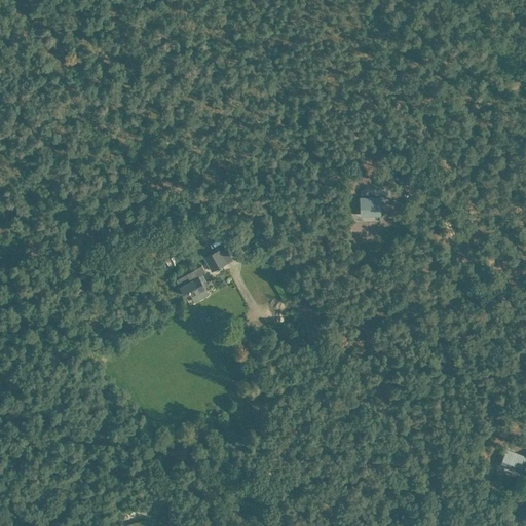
[(361,197),(360,197),(361,214),(380,213),(379,196),(368,197),(367,197),(367,192),(361,192),(361,197)]
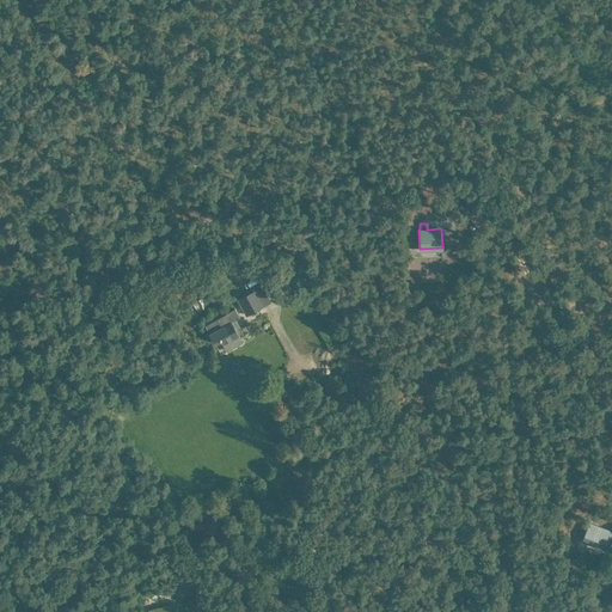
[(262,306),(252,289),(237,299),(246,316),(262,306)]
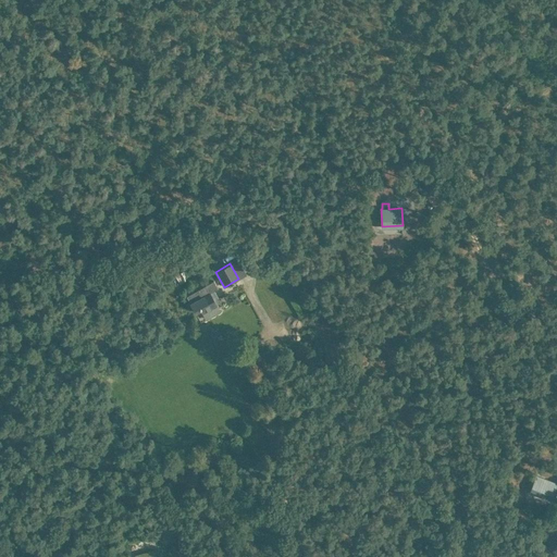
[(200,309),(202,312),(215,305),(209,293),(218,288),(213,281),(186,296),(195,311),(200,309)]
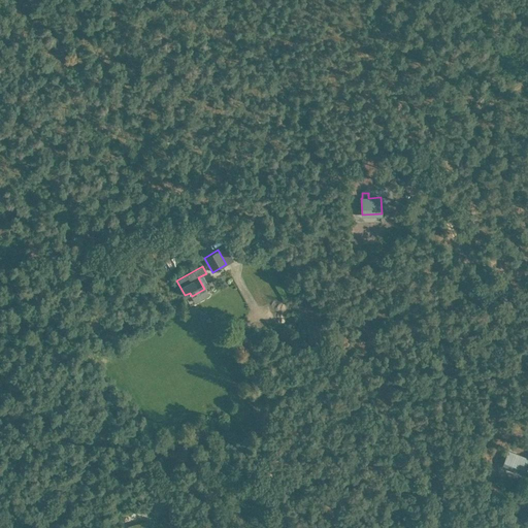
[(267,306),(270,311),(282,305),(278,300),(267,306)]
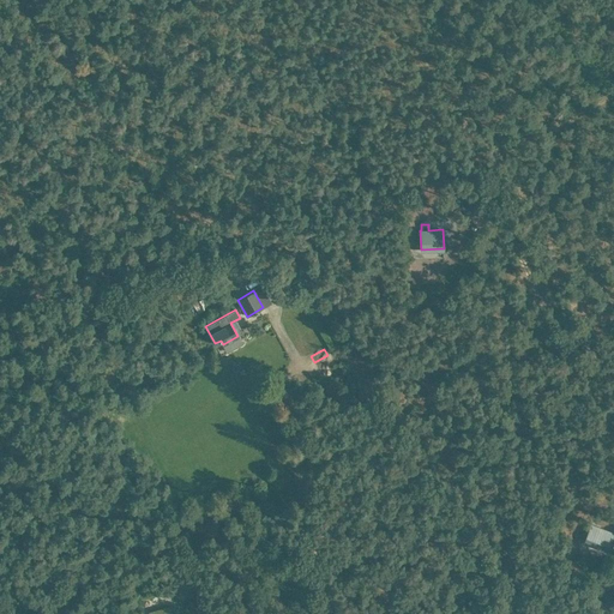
[(107,414),(112,426),(132,417),(127,405),(107,414)]
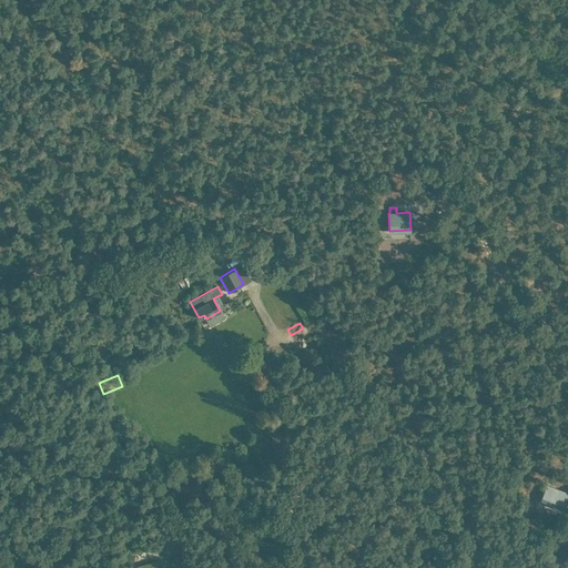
[(541,497),(563,506),(567,493),(547,485),(541,497)]
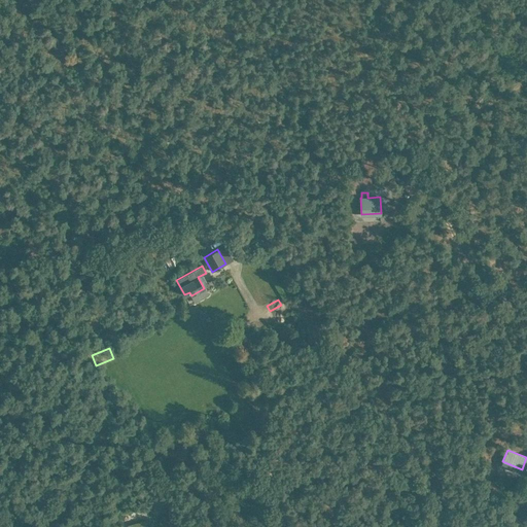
[(49,526),(55,523),(49,516),(43,520),(47,526),(49,526)]
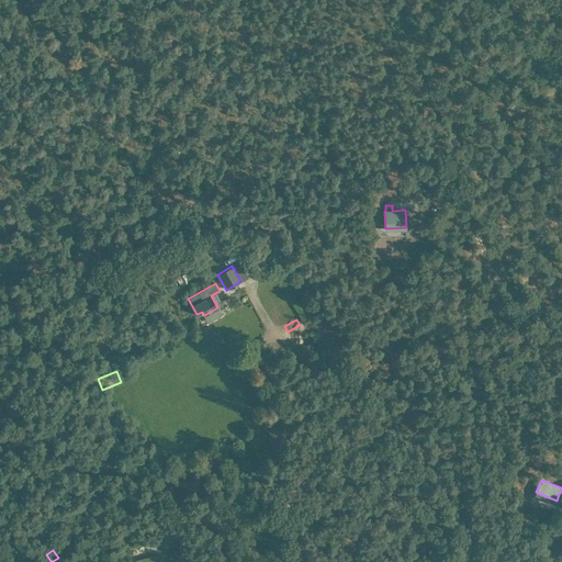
[(97,561),(100,561),(94,550),(86,553),(89,561),(97,561)]
